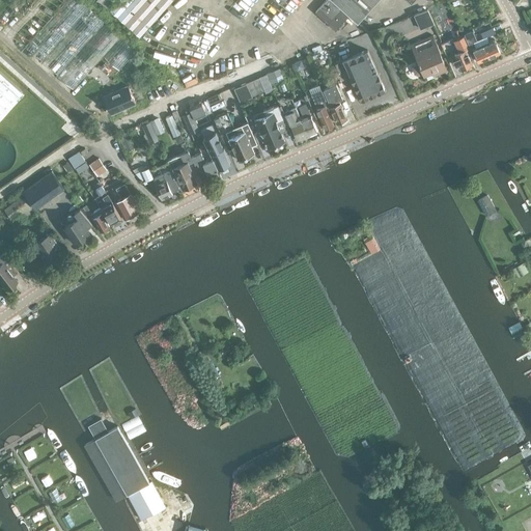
[(137,51),(80,0),(66,0),(22,51),(86,108),(137,51)]
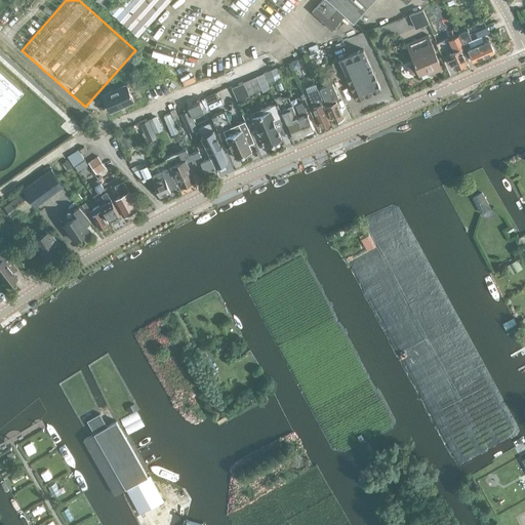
[(96,0),(106,8),(113,0),(96,0)]
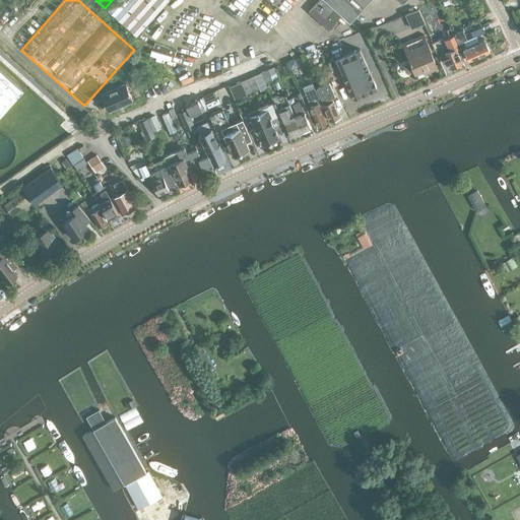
[(137,37),(170,0),(116,0),(108,10),(136,37),(137,37)]
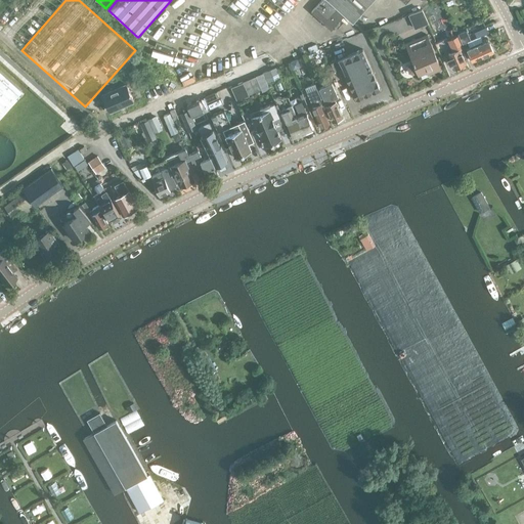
[(401,0),(405,3),(408,0),(321,0),(312,11),(332,29),(345,14),(352,22),(370,0),(401,0)]
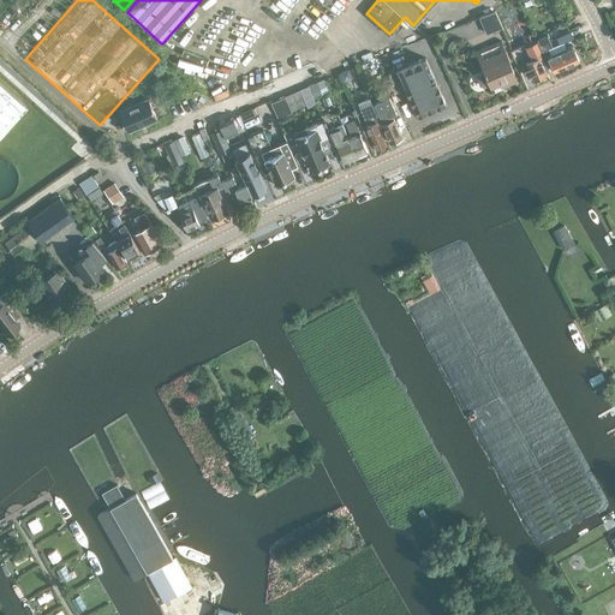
[(495,11),(481,17),(488,33),(502,27),(495,11)]
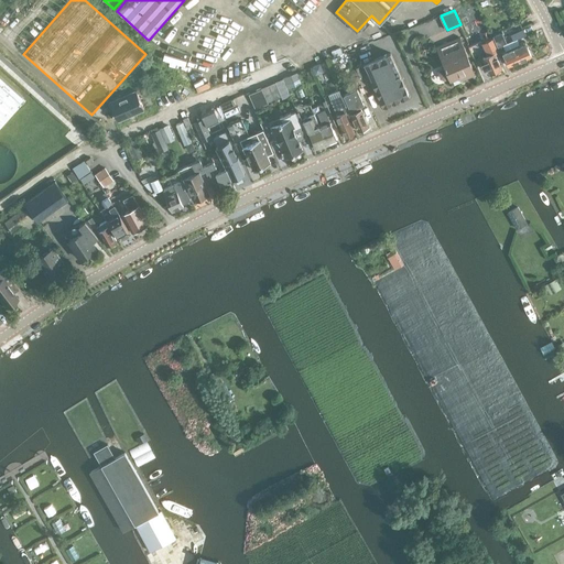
[(195,66),(192,71),(205,79),(243,22),(232,15),(204,57),(198,53),(191,64),(195,66)]
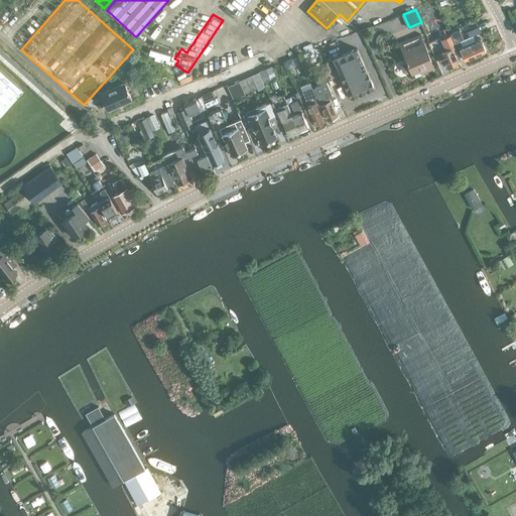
[(470,36),(467,37),(475,55),(486,51),(480,38),(475,40),(473,35),(481,32),(478,26),(468,31),(470,36)]
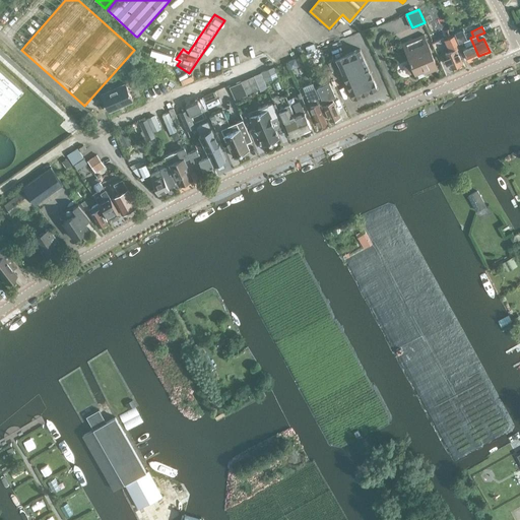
[(463,41),(465,46),(462,48),(468,61),(478,56),(470,38),(467,39),(463,29),(454,33),(458,44),(463,41)]
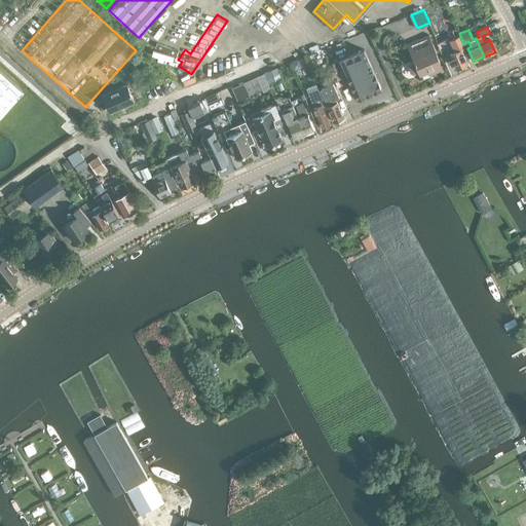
[(427,34),(407,43),(415,63),(410,65),(409,68),(411,73),(414,74),(419,72),(420,75),(433,69),(435,72),(443,69),(427,34)]
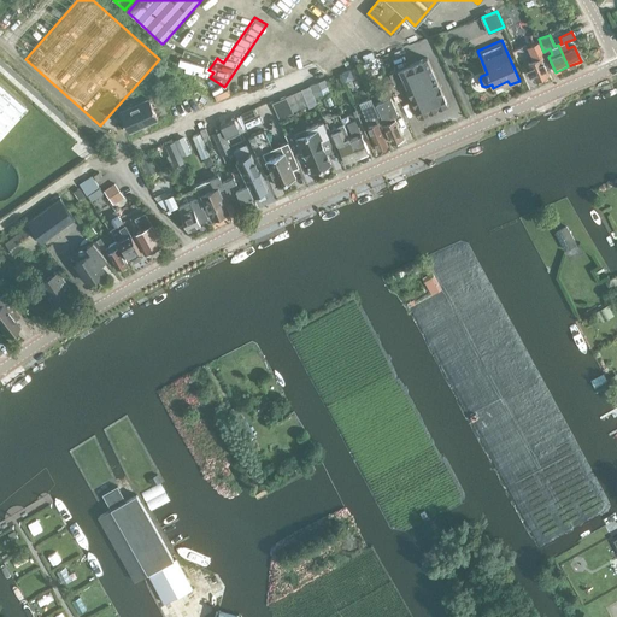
[(527,47),(533,62),(522,66),(524,75),(532,71),(535,81),(548,75),(542,59),(545,58),(539,42),(527,47)]
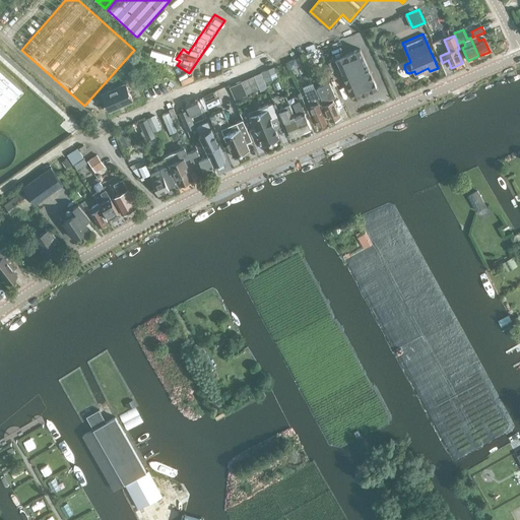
[(360,48),(335,58),(353,99),(377,88),(360,48)]
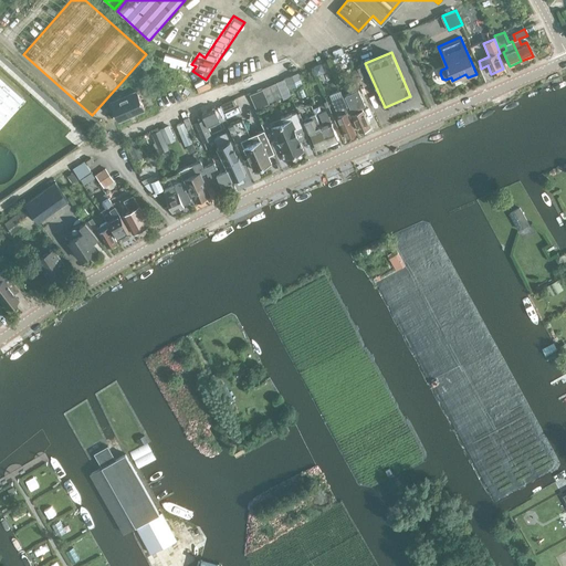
[(349,67),(346,61),(334,65),(337,73),(349,67)]
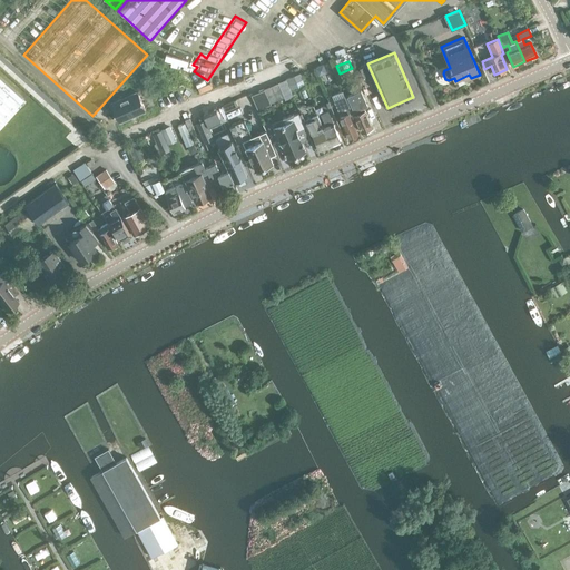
[(327,72),(324,64),(315,68),(318,76),(327,72)]
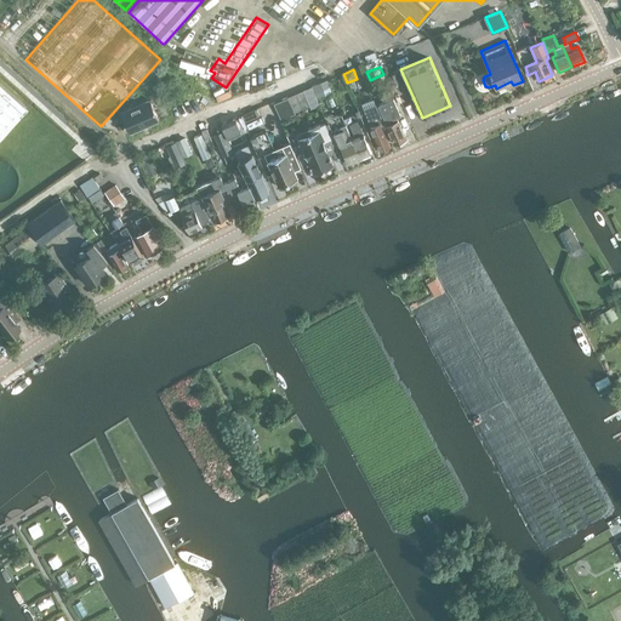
[(326,80),(312,85),(317,98),(332,92),(326,80)]
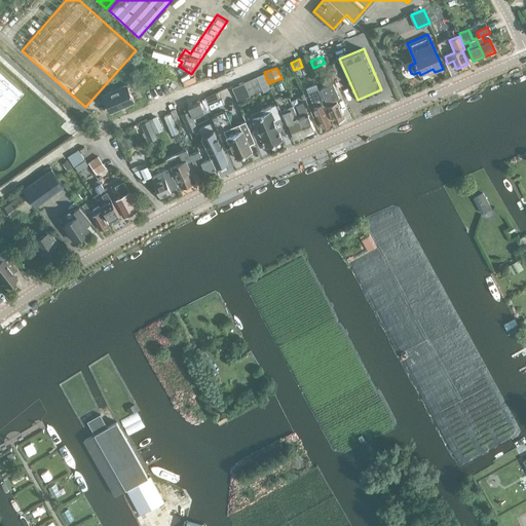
[(0,116),(23,91),(0,70),(0,116)]
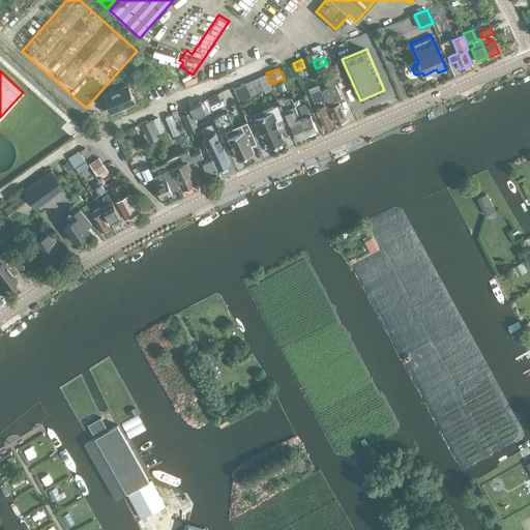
[(273,90),(266,74),(259,77),(245,83),(252,96),(264,91),(265,93),(273,90)]
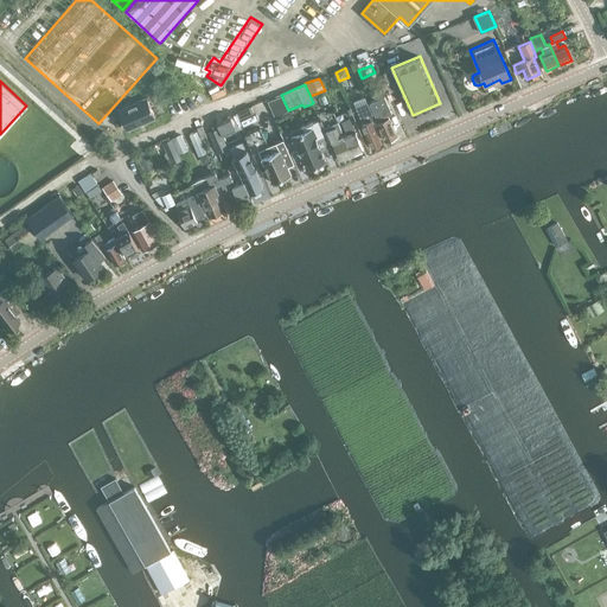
[(328,103),(325,95),(318,97),(321,106),(328,103)]
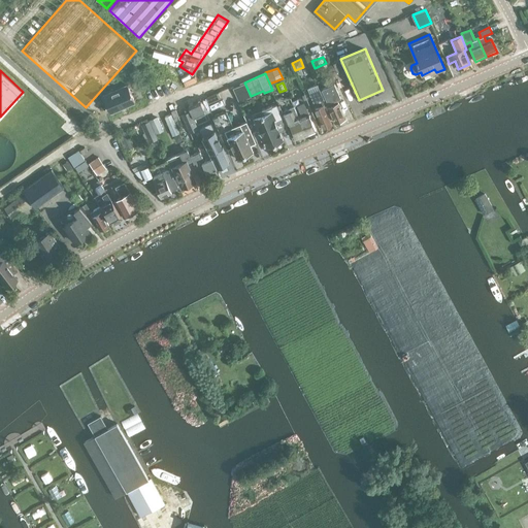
[(233,88),(239,101),(251,97),(244,84),(233,88)]
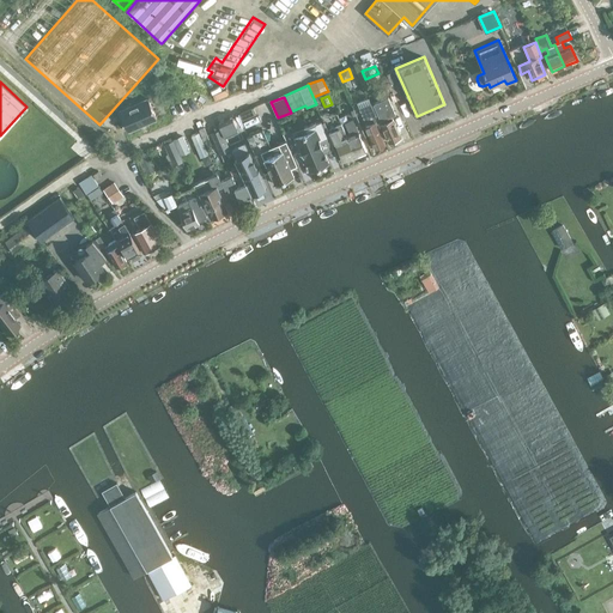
[(388,143),(401,137),(393,116),(396,114),(389,98),(374,104),(381,123),(381,125),(388,143)]
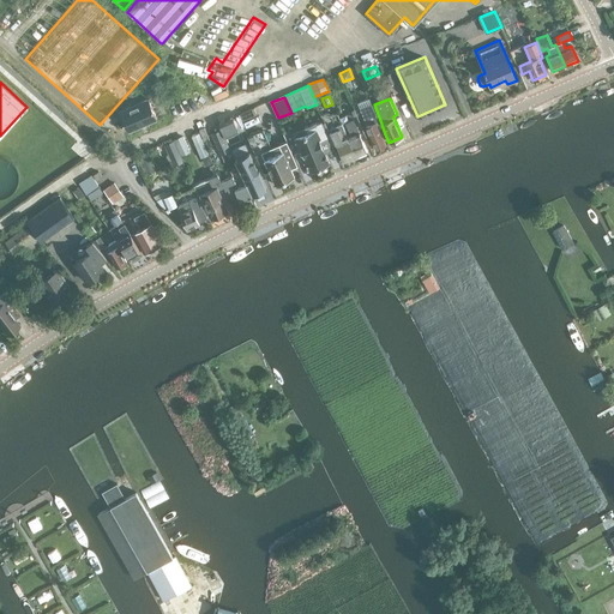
[(120,112),(128,131),(157,119),(149,100),(120,112)]
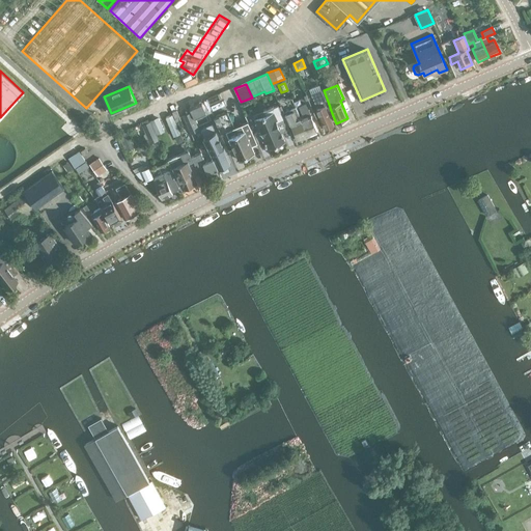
[(324,129),(333,124),(324,102),(326,101),(322,91),(319,86),(311,89),(312,95),(313,94),(318,106),(322,105),(322,107),(316,109),(324,129)]
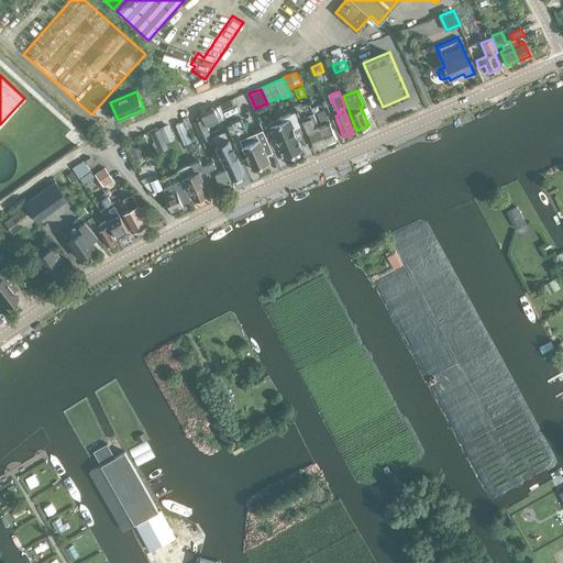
[(233,99),(219,105),(222,111),(235,106),(233,99)]
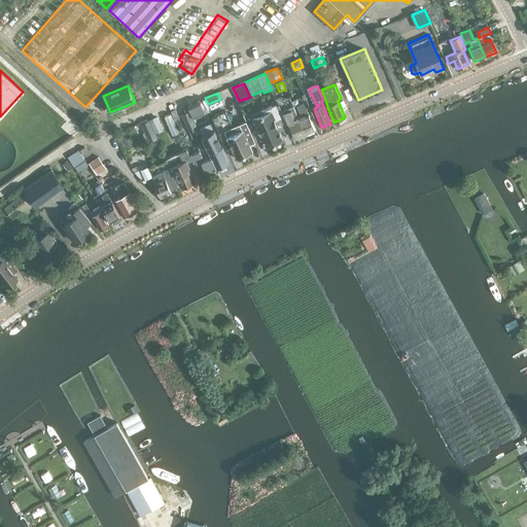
[(302,98),(291,102),(306,135),(315,131),(302,98)]
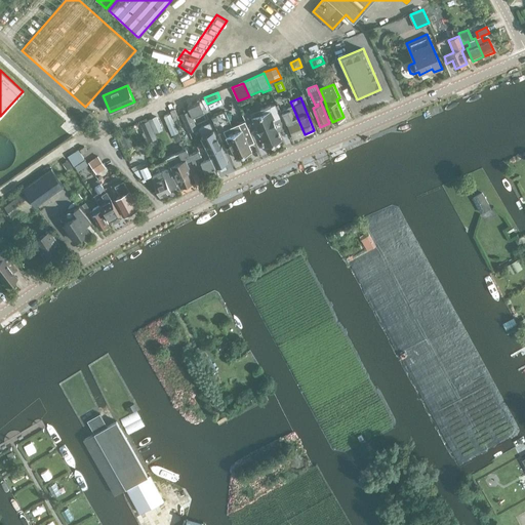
[(199,101),(188,106),(193,118),(205,113),(199,101)]
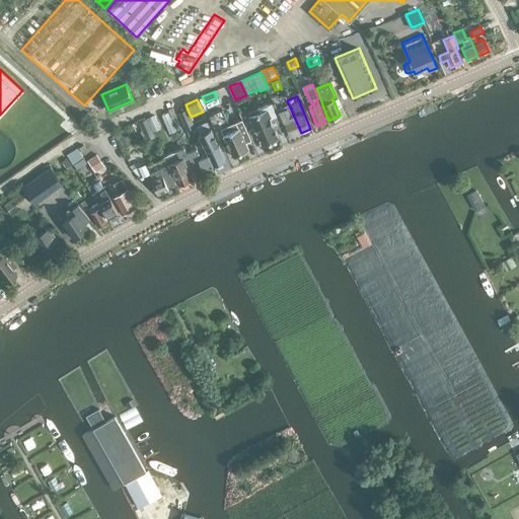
[(301,133),(287,100),(275,105),(280,117),(283,116),(291,137),(301,133)]
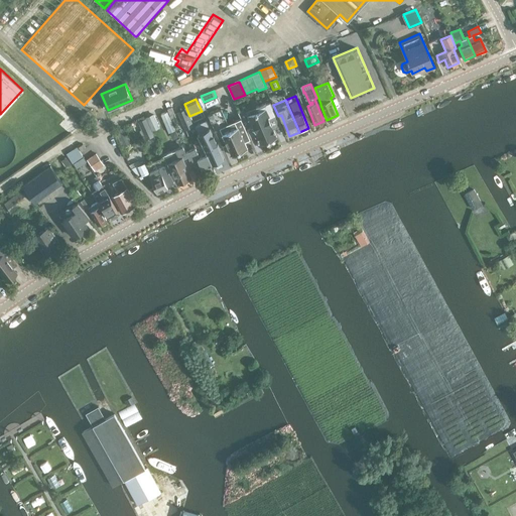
[(276,116),(270,101),(256,107),(256,108),(258,112),(247,116),(249,121),(251,126),(252,128),(252,129),(253,129),(256,136),(258,135),(261,142),(261,143),(276,136),(273,130),(269,119),(276,116)]
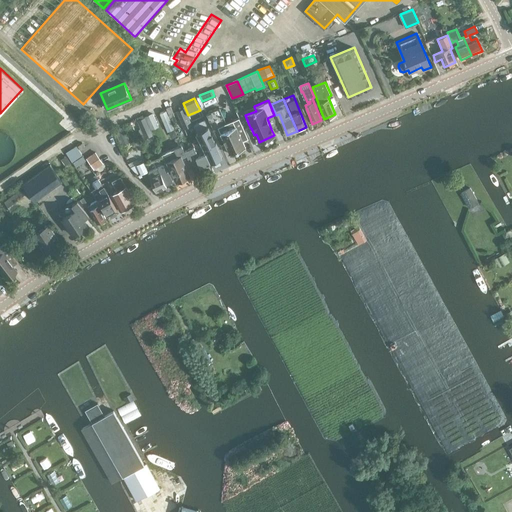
[(175,116),(170,106),(169,106),(167,101),(163,102),(170,118),(175,116)]
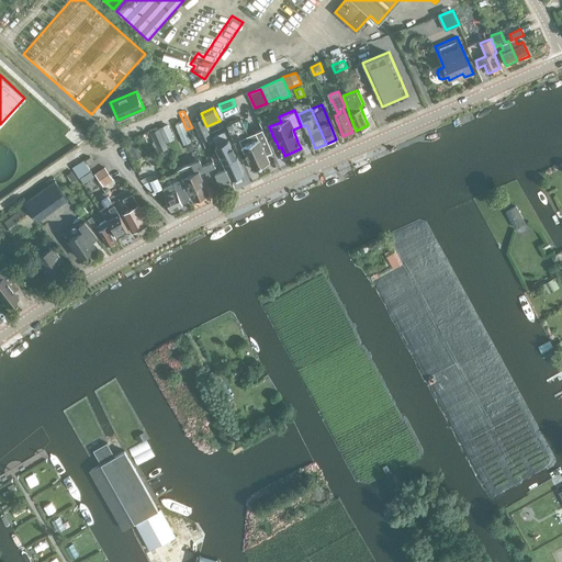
[(211,136),(202,116),(193,121),(202,139),(211,136)]
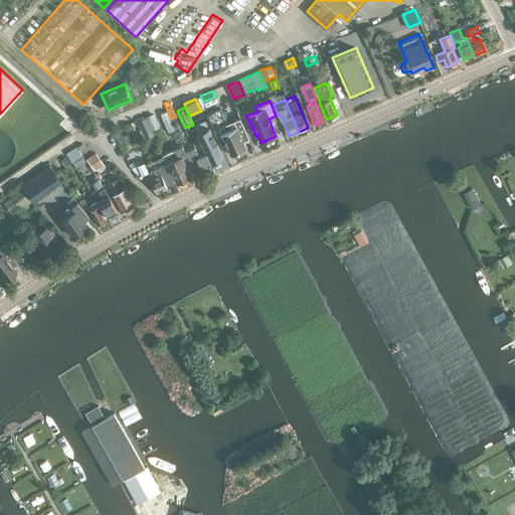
[(175,130),(167,111),(161,114),(168,133),(175,130)]
